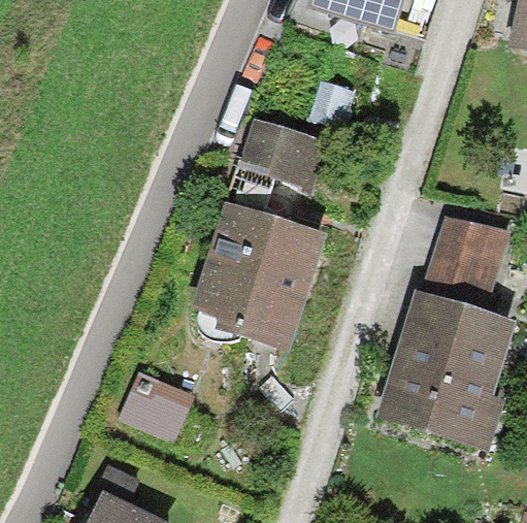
[(314,0),(313,4),(394,31),(403,0),(314,0)]
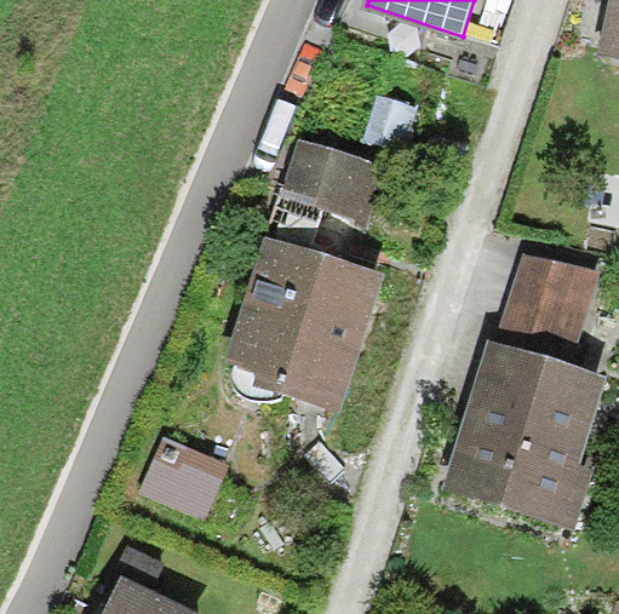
[(608,0),(599,49),(618,52),(618,0),(608,0)]
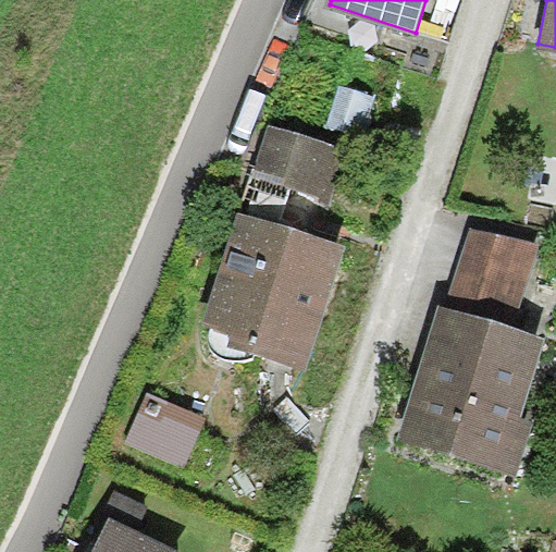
[(371,95),(338,85),(326,122),(359,133),(371,95)]
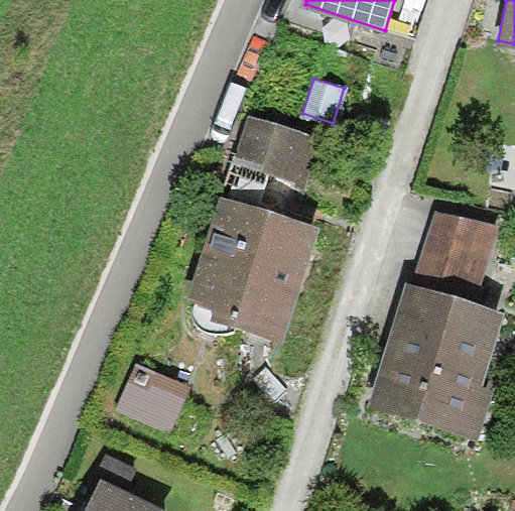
[(218,190),(224,193),(188,297),(213,304),(208,321),(283,346),(324,226),(297,217),(324,139),(249,114),(237,149),(232,147),(218,190)]
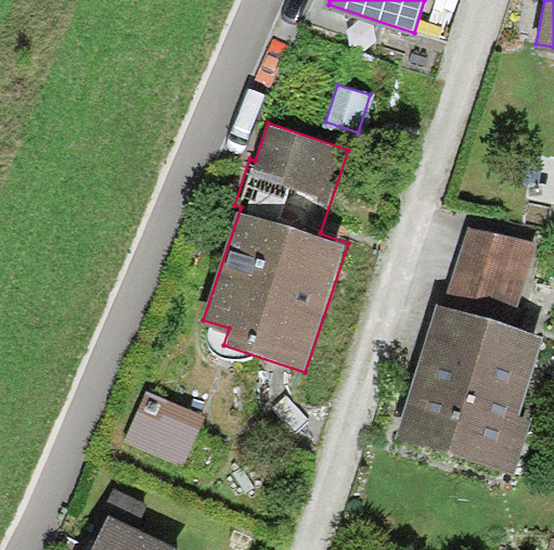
[(529,246),(469,228),(446,303),(435,299),(391,436),(513,474),(529,422),(513,417),(537,339),(504,329),(529,246)]
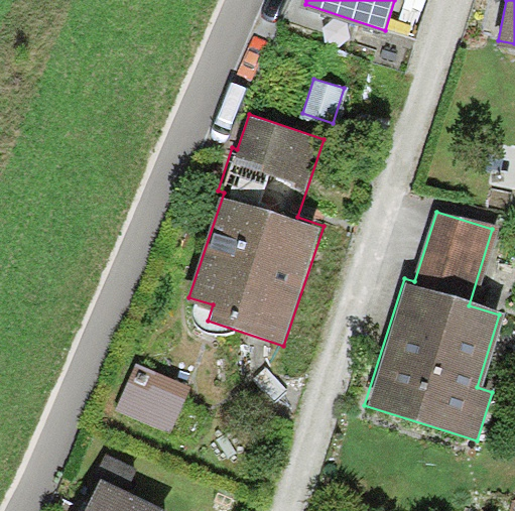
[(190,385),(136,361),(116,406),(170,430),(190,385)]
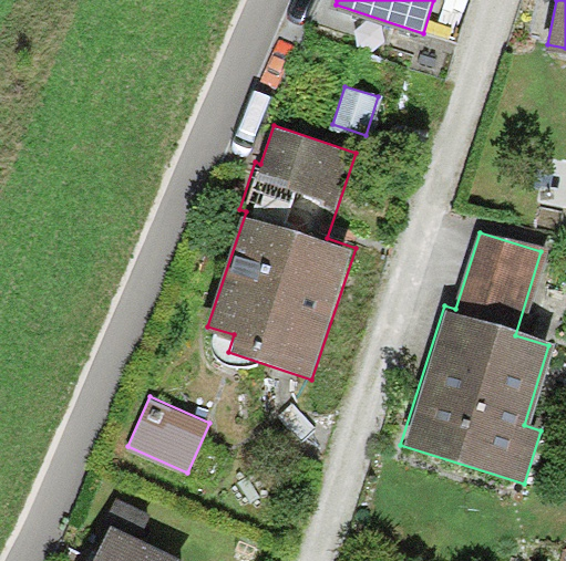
[(183,560),(135,537),(148,511),(115,494),(99,527),(106,531),(93,558),(91,560),(183,560)]
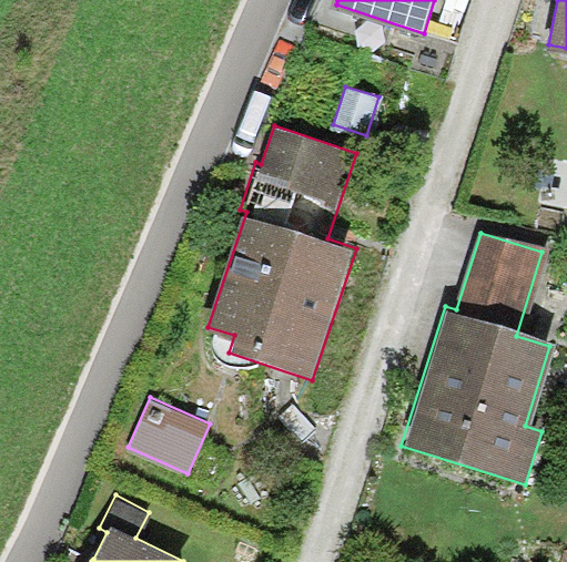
All buildings are outlined.
